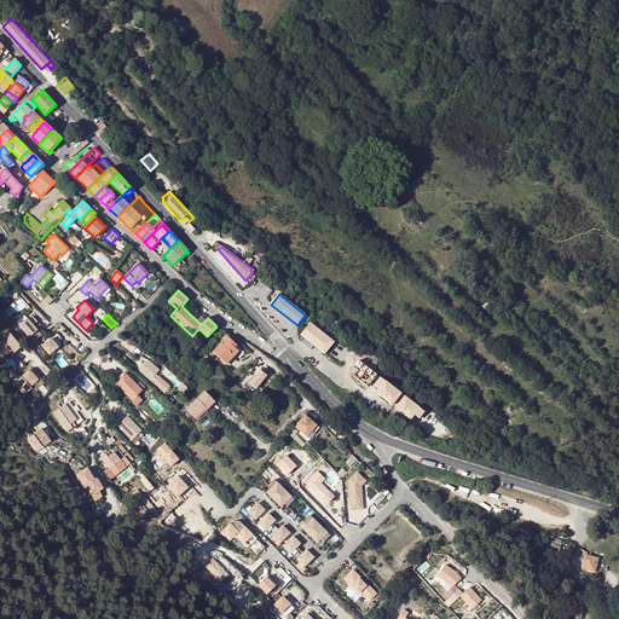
[(16,323),(19,327),(27,319),(24,316),(16,323)]
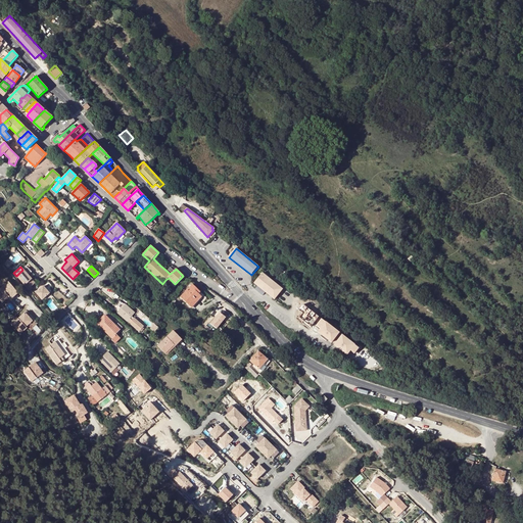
[(22,270),(16,276),(28,289),(35,283),(22,270)]
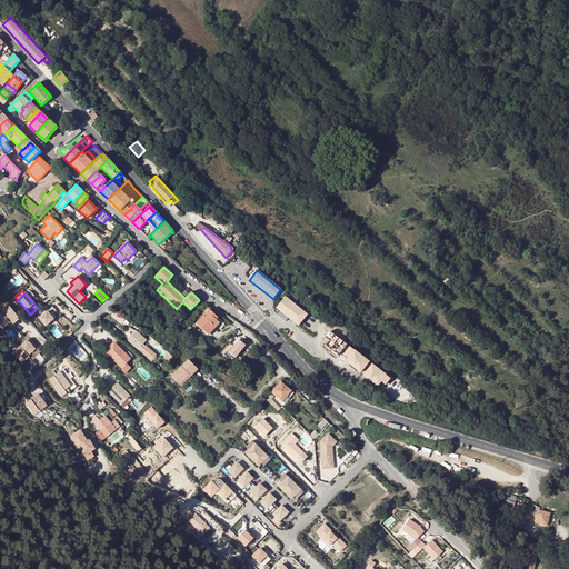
[(286,298),(277,308),(298,327),(308,316),(286,298)]
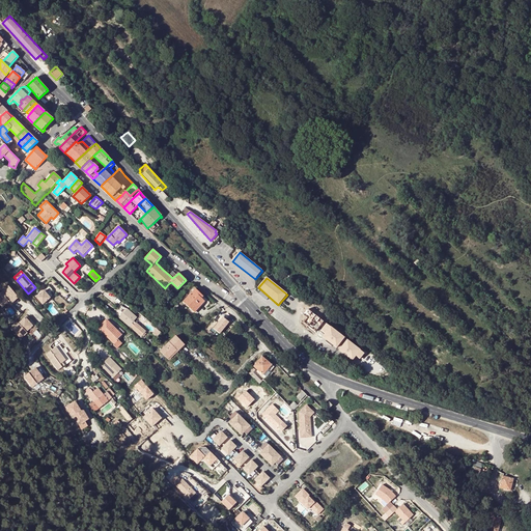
[(9,286),(0,294),(0,304),(2,307),(9,302),(9,301),(17,295),(9,286)]
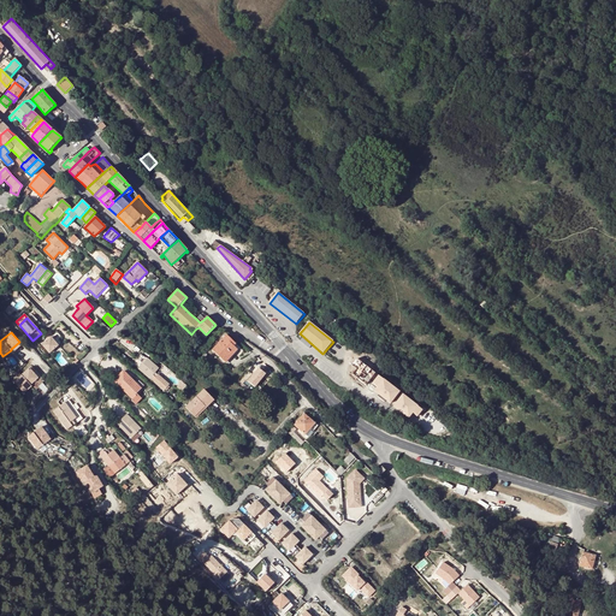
[(226,336),(212,350),(225,363),(238,350),(231,343),(232,342),(226,336)]
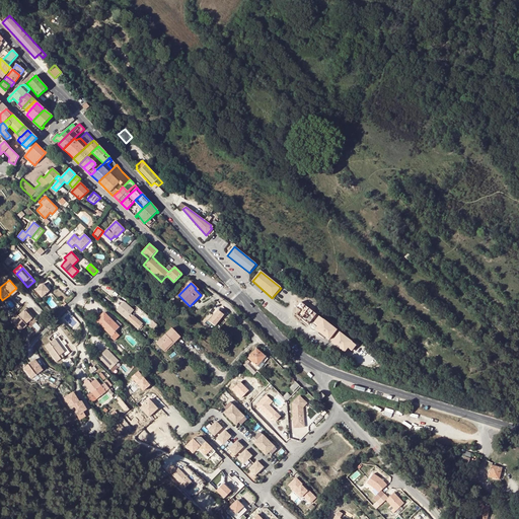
[(43,284),(35,290),(43,297),(49,291),(43,284)]
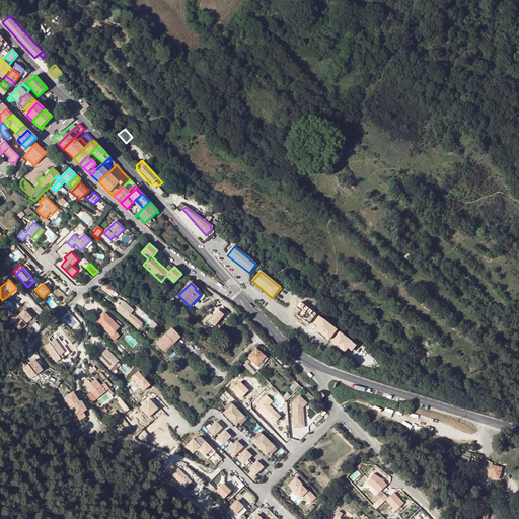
[(124,302),(117,310),(139,329),(143,324),(134,316),(133,316),(132,318),(129,316),(131,314),(134,311),(124,302)]
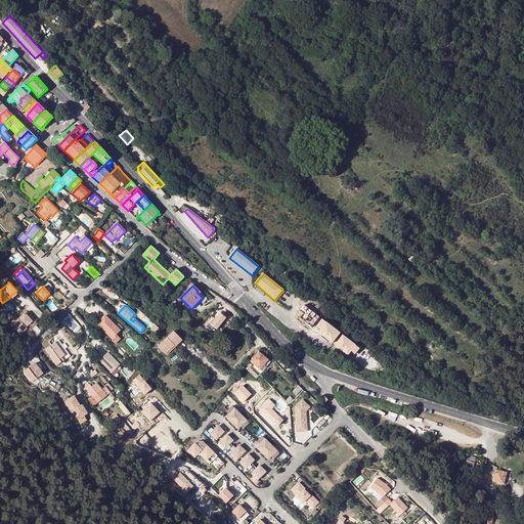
[(219,313),(226,317),(229,312),(222,308),(219,313)]
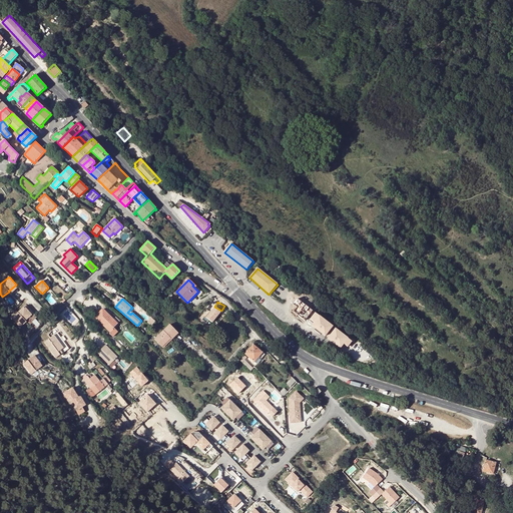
[(25,306),(23,307),(31,315),(32,314),(25,306)]
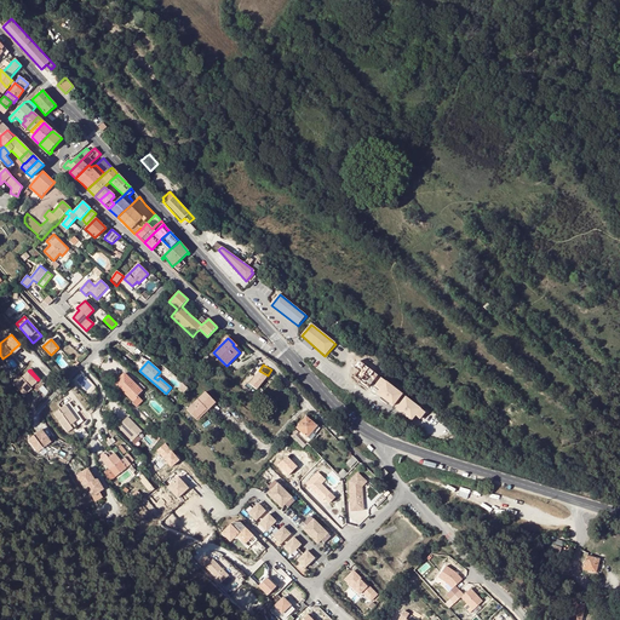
[(28,371),(12,385),(23,396),(30,389),(29,388),(38,380),(28,371)]
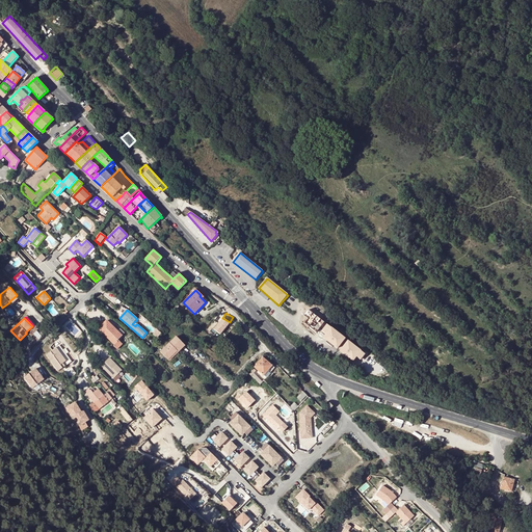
[(227,323),(220,319),(212,330),(218,336),(227,323)]
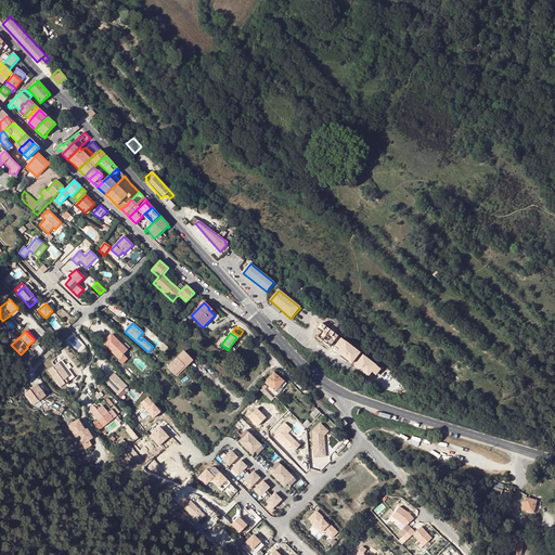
[(111,334),(102,344),(119,360),(124,356),(123,355),(127,350),(111,334)]
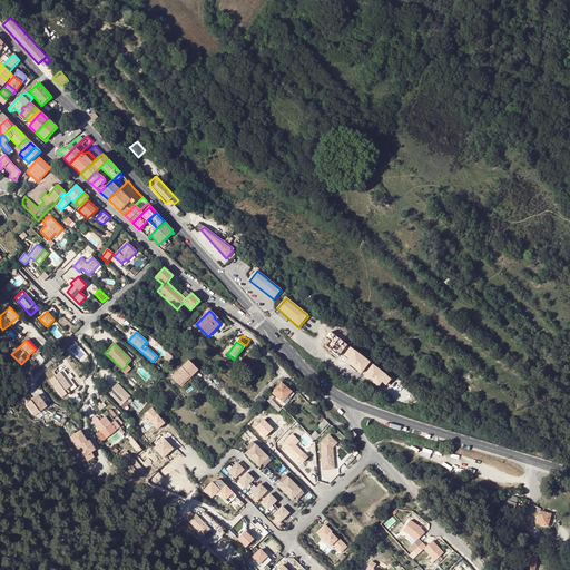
[(369,362),(350,347),(344,355),(349,359),(345,362),(350,365),(356,370),(361,373),(369,362)]
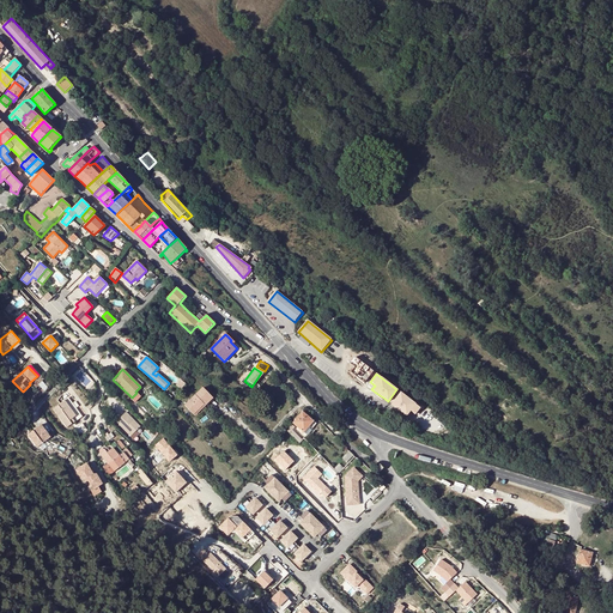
[(204,387),(184,406),(194,414),(204,406),(204,405),(206,406),(213,398),(204,387)]
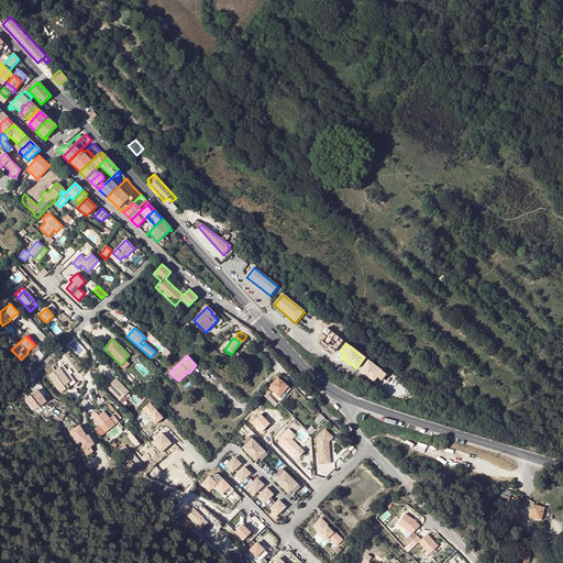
[(235,360),(231,364),(231,365),(235,368),(242,361),(238,356),(235,360)]
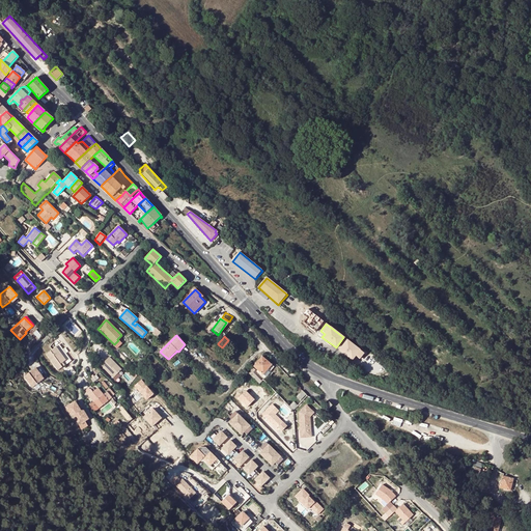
[(118,340),(114,344),(113,345),(117,350),(122,344),(118,340)]
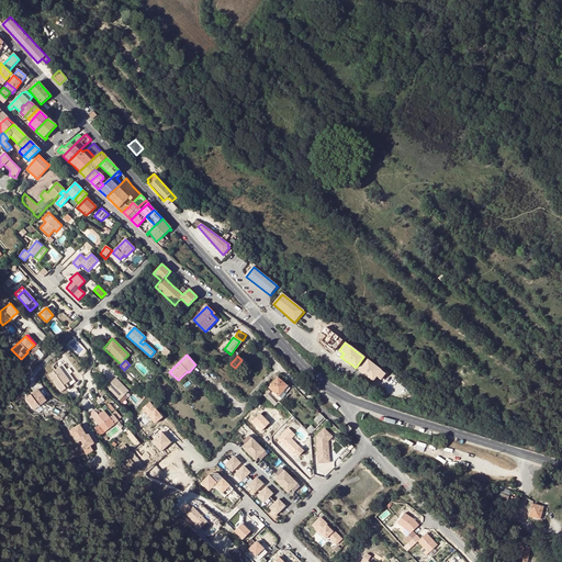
[(384,373),(371,363),(369,367),(364,363),(359,370),(372,381),(375,377),(380,380),(384,373)]
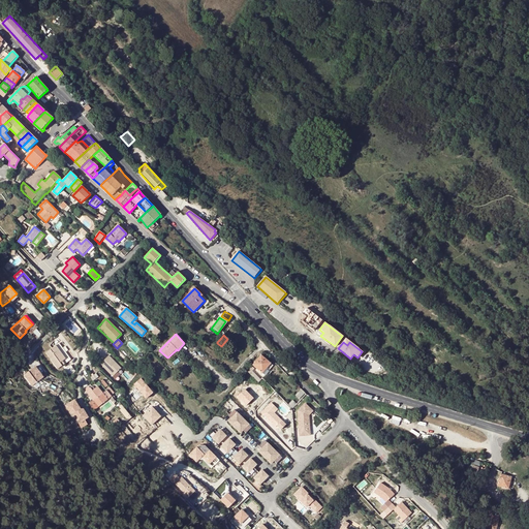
[(45,352),(52,361),(57,368),(58,369),(61,367),(64,365),(71,360),(59,343),(45,352)]
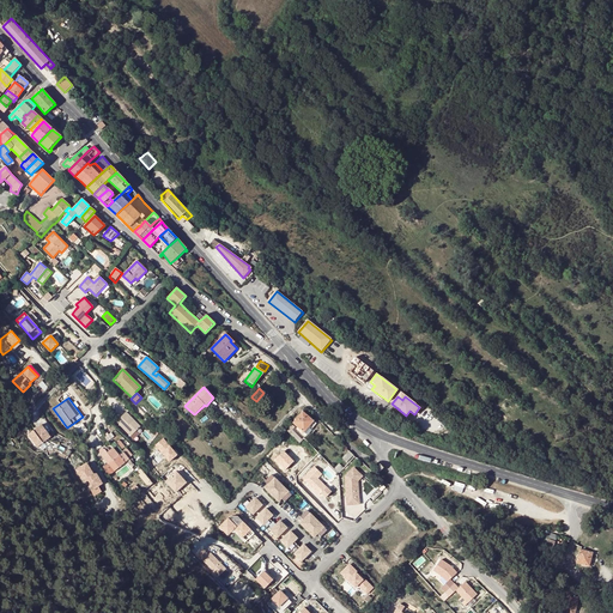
[(204,406),(194,414),(198,418),(207,408),(204,406)]
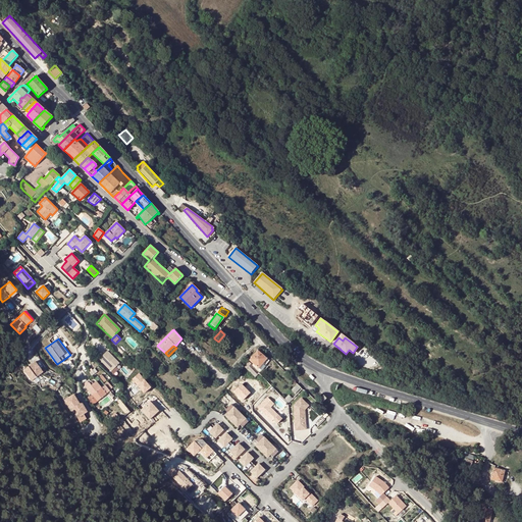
[(111,357),(112,357),(107,351),(99,359),(111,372),(119,364),(114,359),(113,359),(111,357)]
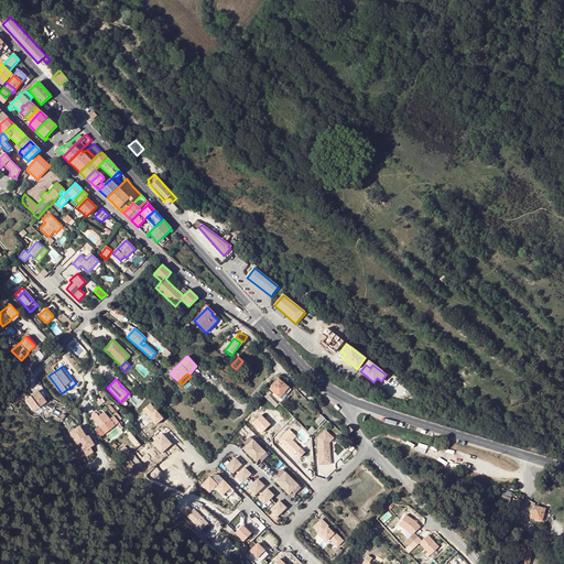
[(269,389),(280,398),(289,387),(278,379),(269,389)]
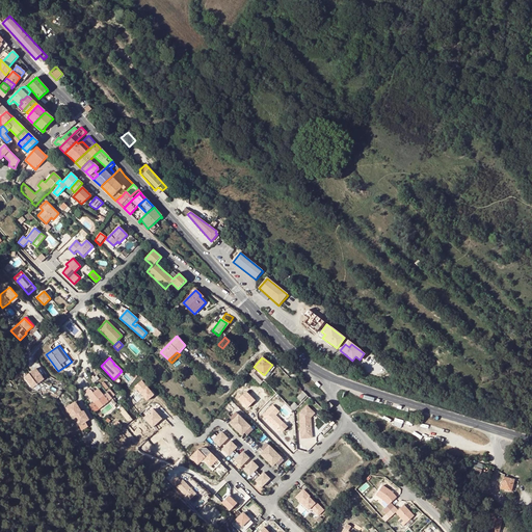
[(272,365),(264,375),(266,377),(274,368),(272,365)]
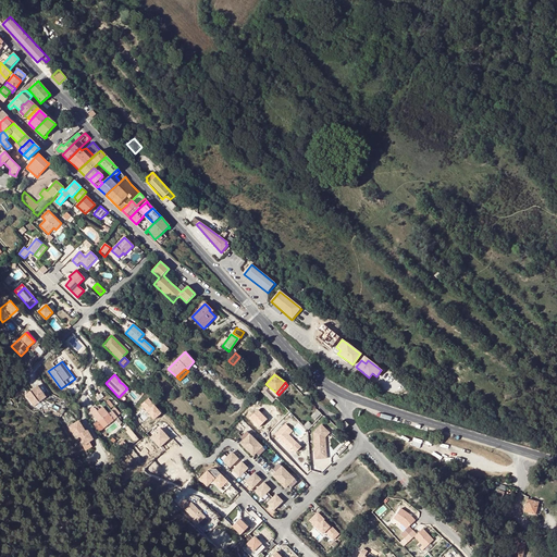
[(71,387),(67,390),(71,395),(78,390),(74,384),(71,387)]
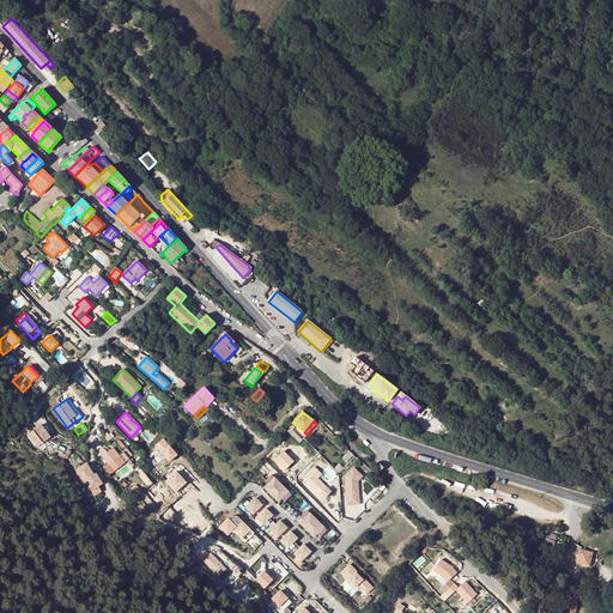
[(291,424),(286,430),(299,443),(303,439),(292,430),(295,428),(291,424)]
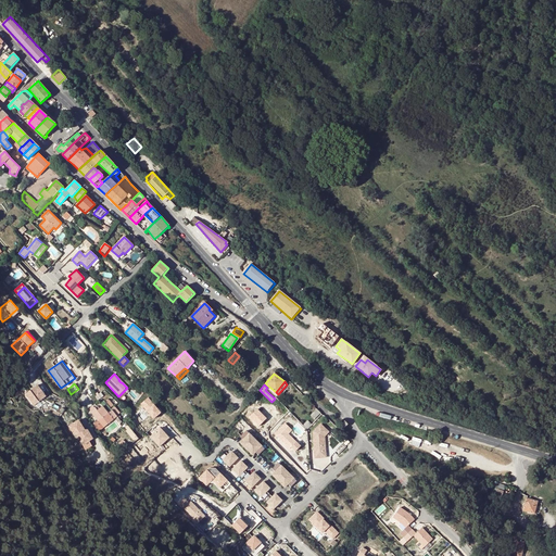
[(25,395),(34,407),(42,402),(47,399),(37,387),(25,395)]
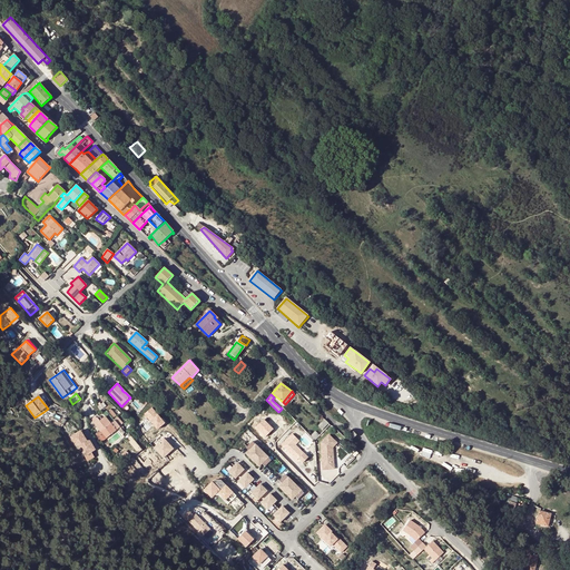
[(144,414),(157,429),(164,423),(151,409),(144,414)]
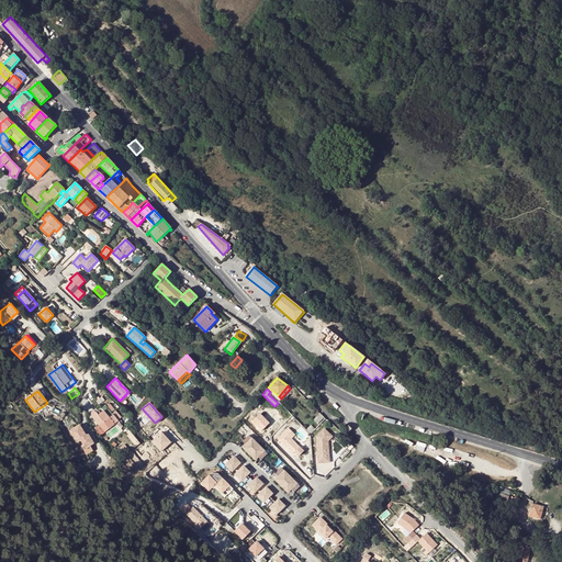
[(117,422),(104,405),(91,416),(99,425),(93,429),(100,437),(117,422)]
